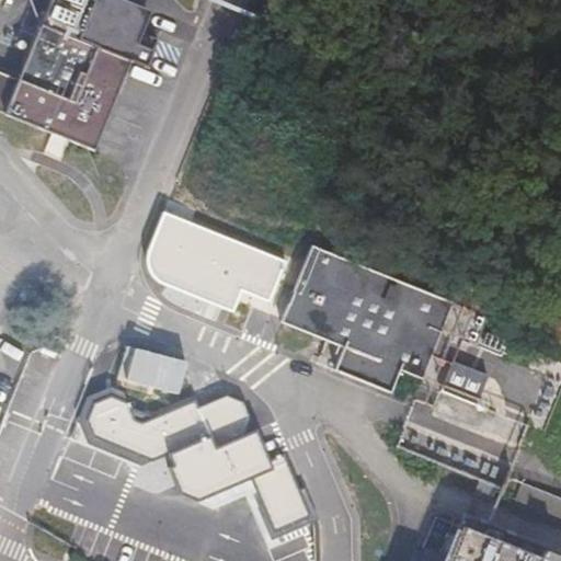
[(0,112),(94,150),(129,63),(146,69),(153,52),(133,43),(147,9),(123,0),(50,0),(19,81),(0,73),(0,112)]
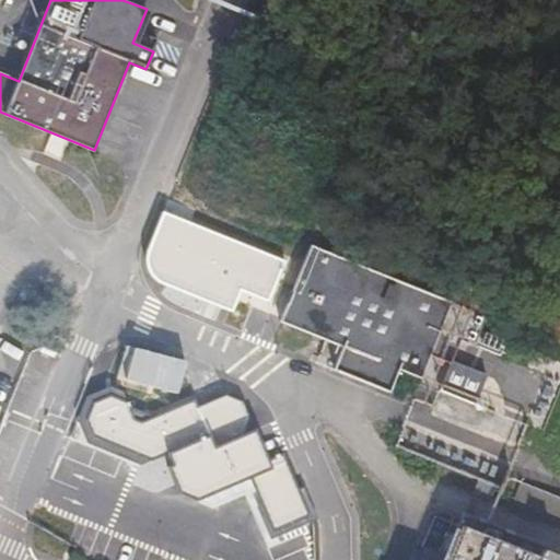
[(421,380),(451,303),(311,245),(280,322),(342,348),(334,370),(389,393),(398,370),(421,380)]
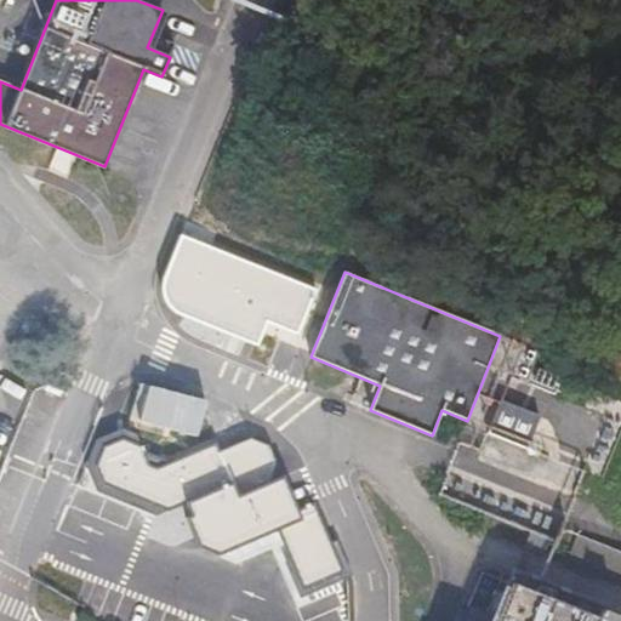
[(534,446),(546,415),(503,399),(491,431),(534,446)]
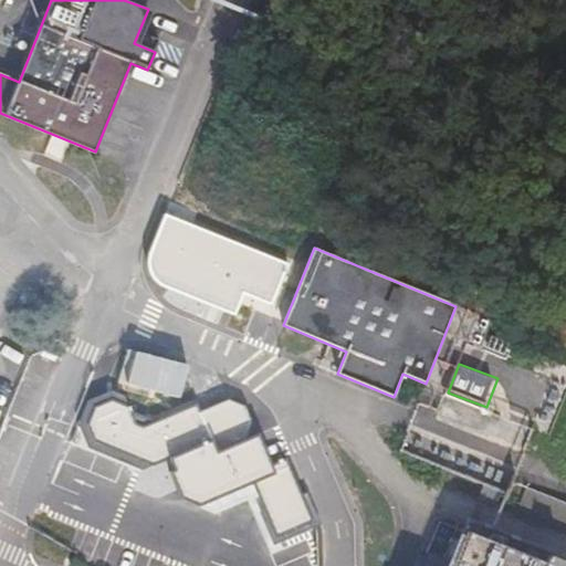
[(247,440),(253,423),(245,406),(229,399),(200,411),(197,405),(143,427),(136,425),(128,408),(112,400),(94,408),(87,425),(94,442),(153,467),(212,441),(217,452),(247,440)]
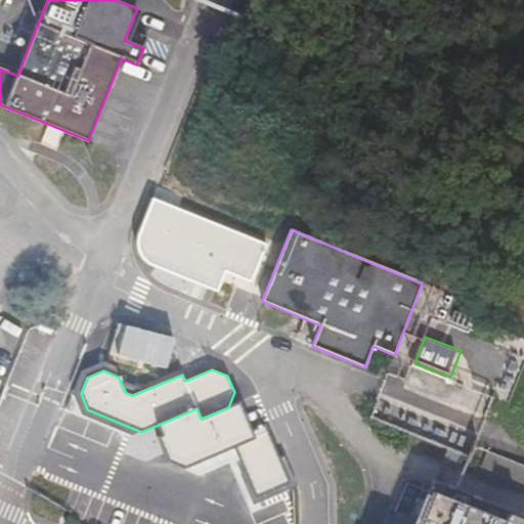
[(235,446),(223,419),(211,424),(223,451),(235,446)]
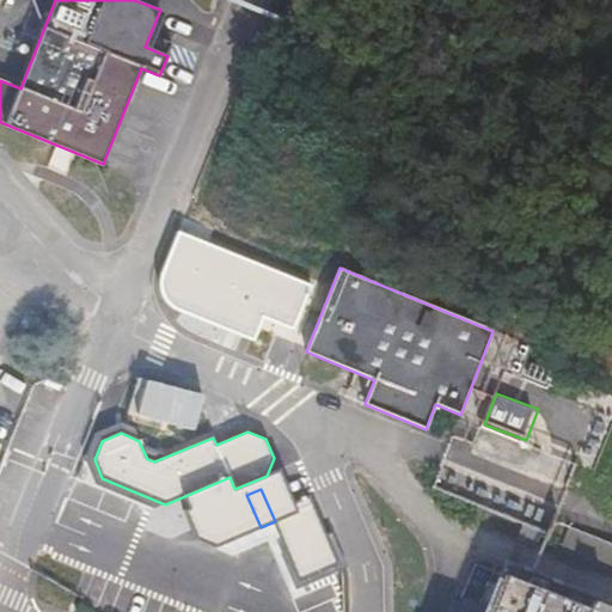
[(611,545),(569,528),(558,558),(611,579),(611,545)]
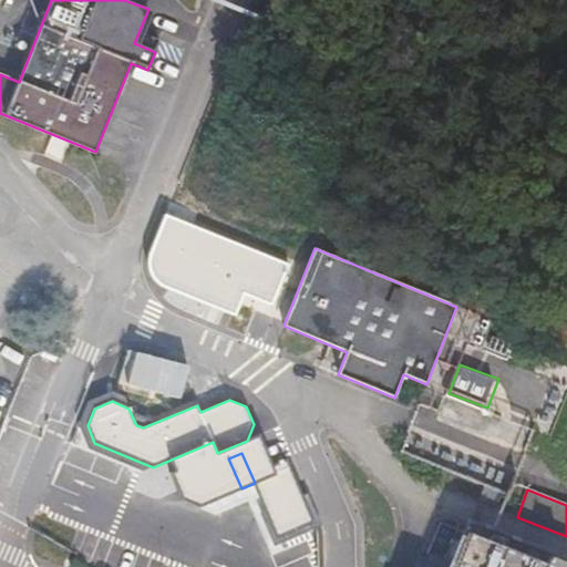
[(553,566),(470,534),(467,538),(459,534),(445,566),(553,566)]
